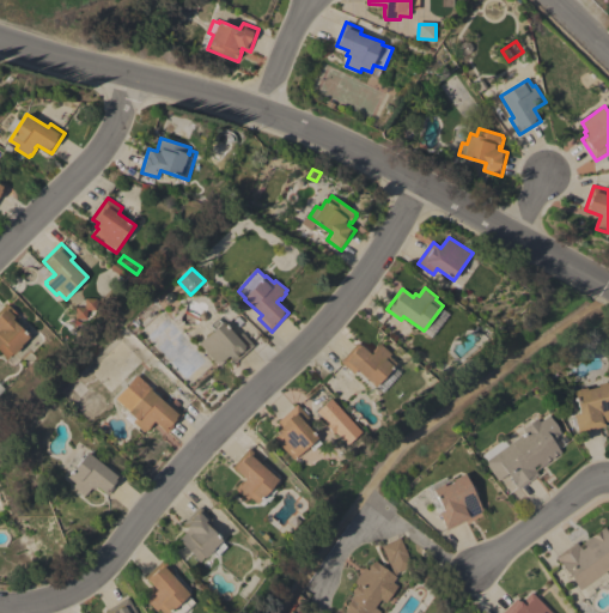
[(87,308),(87,298),(99,298),(99,310),(90,310),(90,319),(78,319),(78,307),(87,308)]
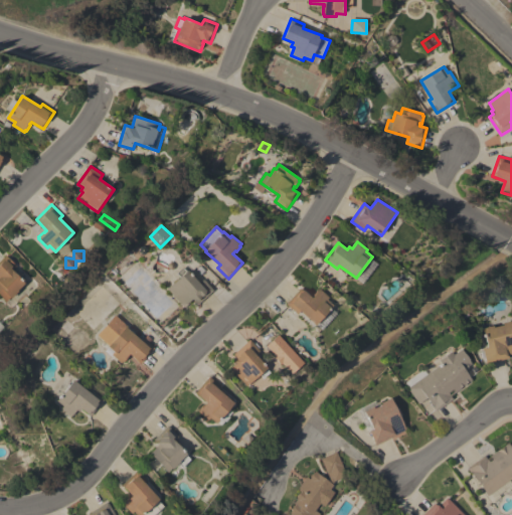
[(0,294),(0,262),(7,254),(18,266),(14,271),(26,283),(19,290),(20,291),(12,299),(12,298),(8,302),(0,294)]
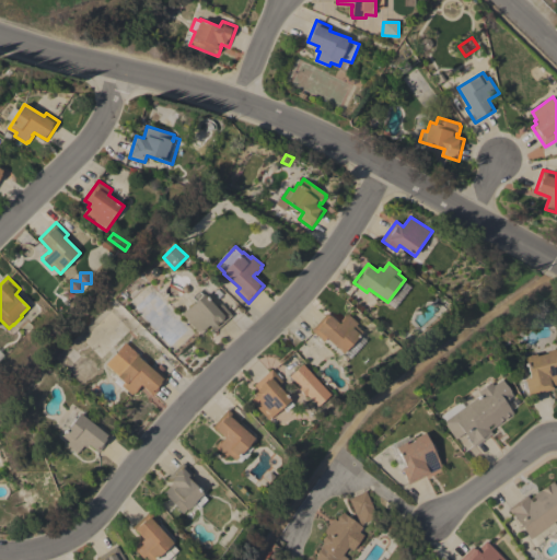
[(217,331),(210,325),(208,328),(209,329),(202,335),(184,314),(198,301),(194,296),(200,291),(205,295),(206,294),(218,307),(223,303),(234,315),(217,331)]
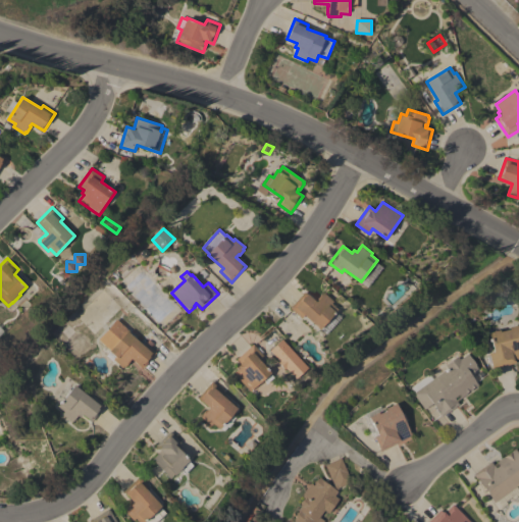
[(306,315),(303,318),(292,308),(306,292),(317,302),(319,300),(318,300),(323,294),(324,295),(326,293),(335,302),(333,304),(340,309),(321,329),(306,315)]
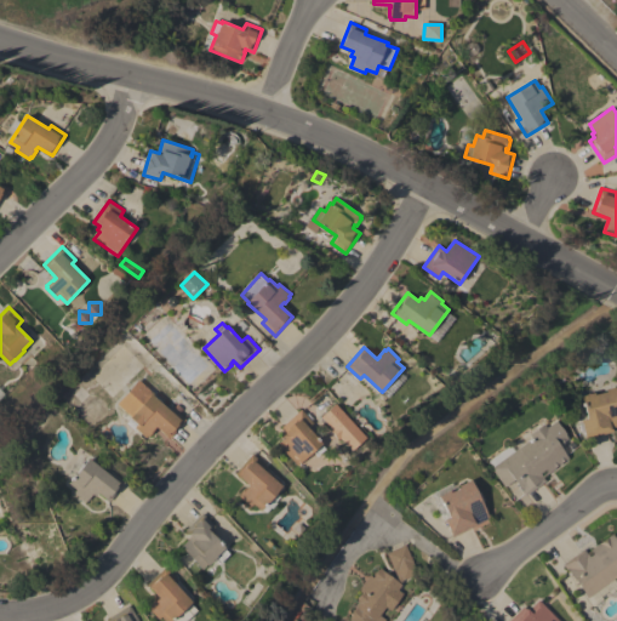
[(171,411),(175,408),(176,409),(180,404),(184,409),(181,412),(188,420),(171,439),(158,427),(148,438),(136,427),(138,425),(131,419),(132,417),(118,404),(141,380),(156,394),(155,396),(171,411)]
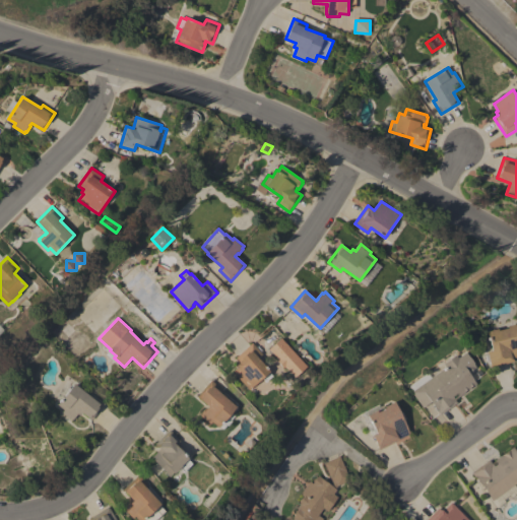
[(516,360),(515,361),(515,362),(493,368),(488,351),(493,350),(488,331),(498,329),(499,331),(508,328),(507,326),(516,324),(516,360)]
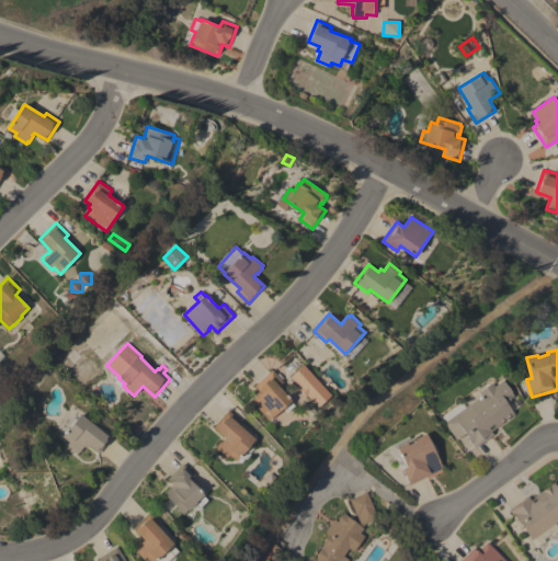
[(318,409),(332,396),(304,365),(289,377),(318,409)]
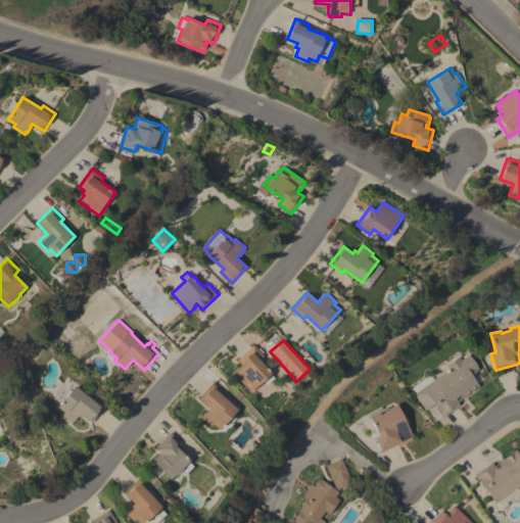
[(255,344),(260,349),(262,347),(266,352),(264,354),(266,357),(261,361),(273,373),(272,374),(275,378),(269,384),(266,380),(252,392),(235,374),(241,369),(239,367),(242,364),(238,360),(255,344)]
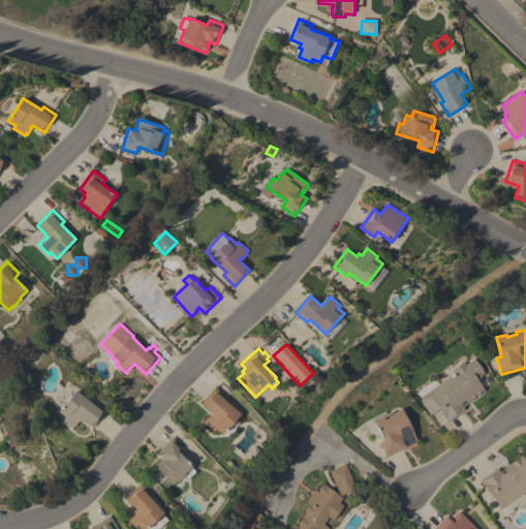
[(456,373),(454,370),(466,361),(468,365),(475,359),(486,374),(478,379),(487,391),(465,406),(467,410),(450,423),(440,409),(432,414),(421,399),(456,373)]
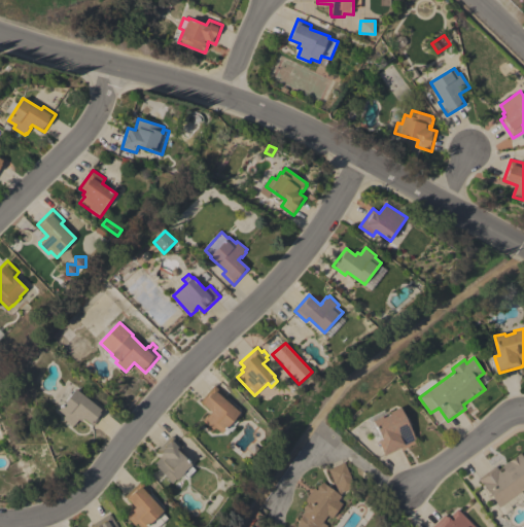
[(215,385),(228,395),(224,398),(241,413),(222,433),(216,427),(214,430),(205,421),(206,420),(205,419),(210,413),(211,414),(213,412),(202,401),(215,385)]
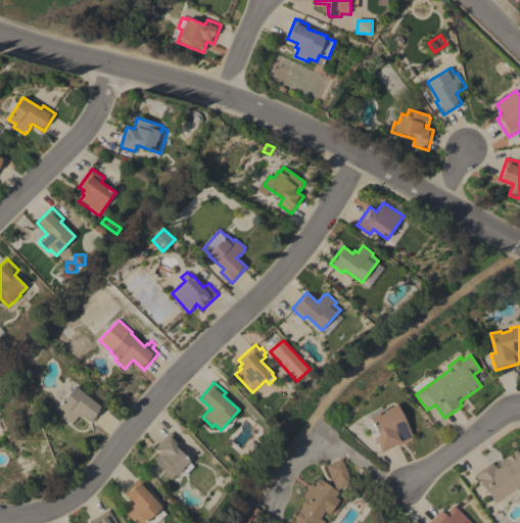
[(267,383),(272,389),(260,400),(254,394),(267,383)]
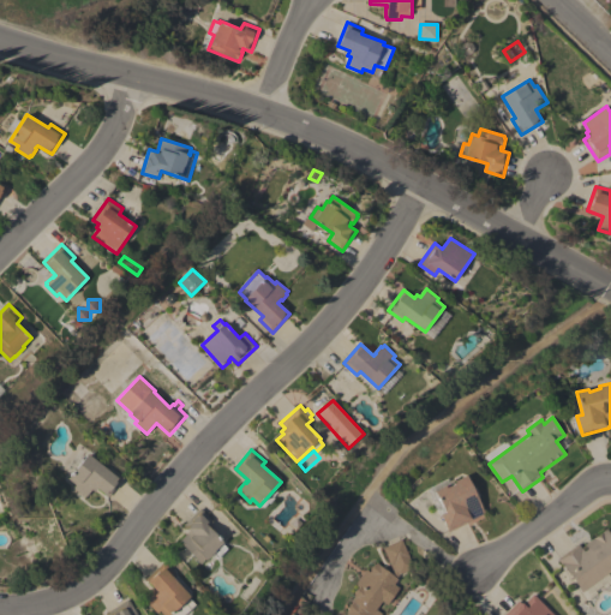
[(109,470),(112,466),(126,477),(109,497),(99,488),(96,491),(93,490),(87,497),(75,488),(77,485),(70,479),(90,454),(109,470)]
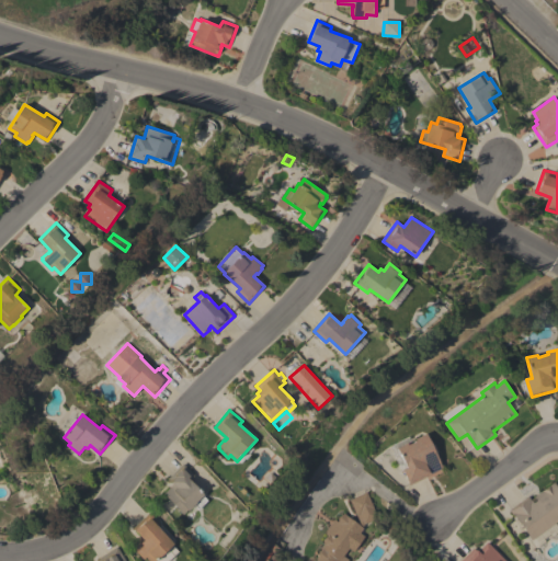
[(408,443),(409,445),(417,441),(416,438),(428,433),(445,468),(441,470),(440,467),(434,469),(436,472),(411,485),(403,470),(408,468),(398,448),(408,443)]
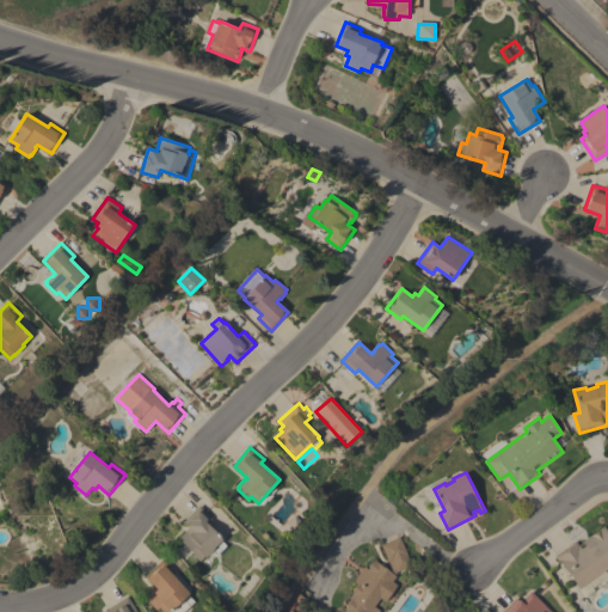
[(179,538),(190,528),(184,522),(202,506),(214,519),(209,524),(223,539),(222,540),(227,545),(217,554),(214,551),(207,557),(206,557),(201,561),(179,538)]
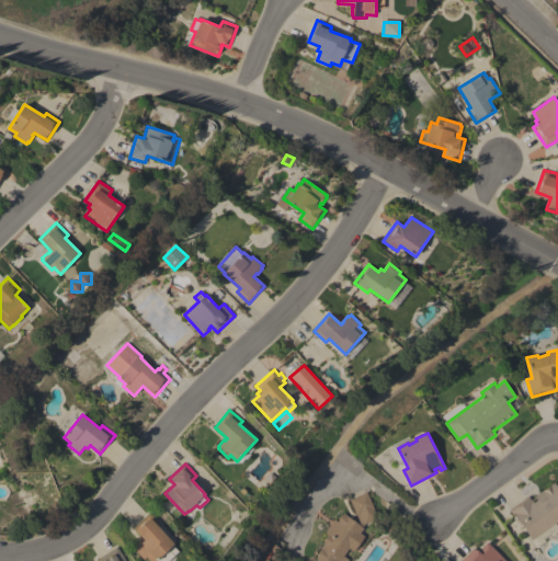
[(555,482),(557,485),(557,522),(533,540),(511,510),(530,496),(535,503),(538,501),(536,496),(555,482)]
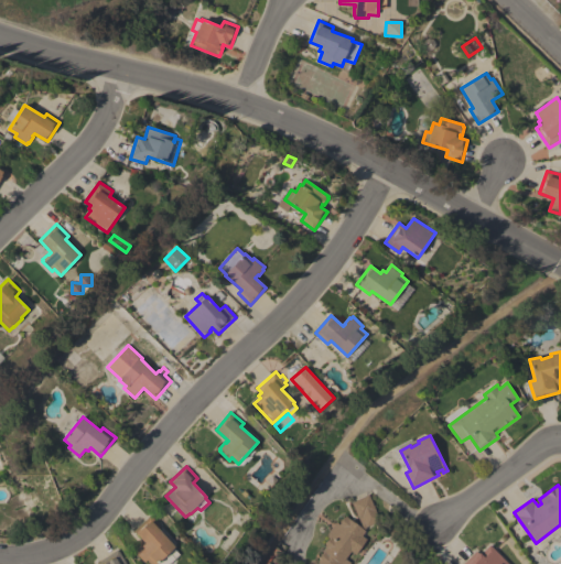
[(323,563),(320,562),(322,559),(322,556),(323,554),(325,554),(326,553),(324,551),(327,546),(326,546),(328,544),(328,542),(330,540),(332,540),(332,539),(330,537),(338,522),(342,524),(343,523),(342,521),(344,519),(346,519),(347,517),(360,525),(363,522),(354,502),(370,495),(381,520),(369,527),(366,530),(367,531),(364,537),(368,540),(358,554),(353,551),(347,559),(353,563),(352,563),(323,563)]
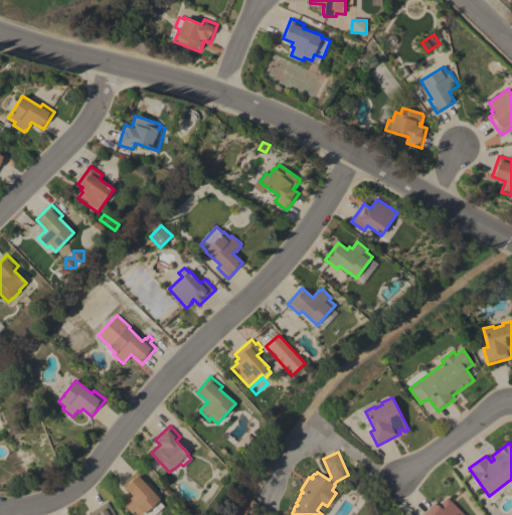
[(160,499),(160,500),(165,506),(155,514),(147,514),(146,513),(143,514),(138,514),(135,512),(133,514),(125,504),(126,503),(125,502),(131,497),(132,498),(134,496),(123,484),(139,470),(149,481),(146,484),(160,499)]
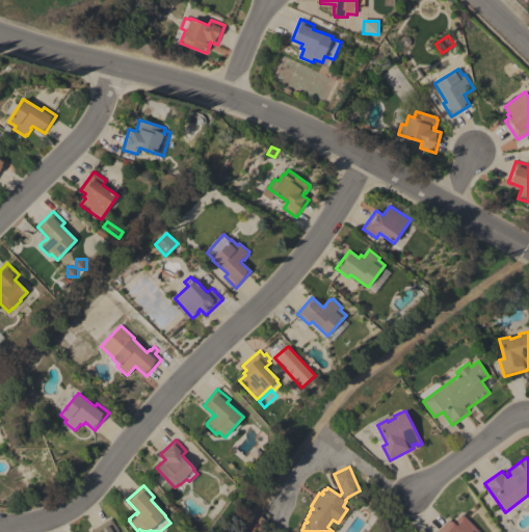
[(439,531),(451,520),(454,523),(459,517),(461,519),(465,515),(481,531),(439,531)]
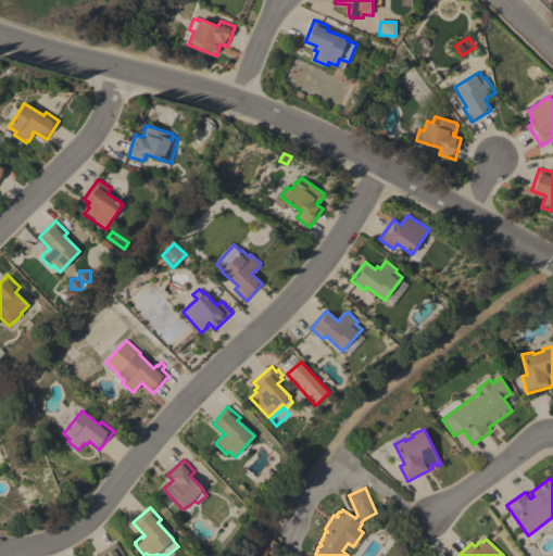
[(117,542),(126,555),(124,555),(99,555),(98,554),(117,542)]
